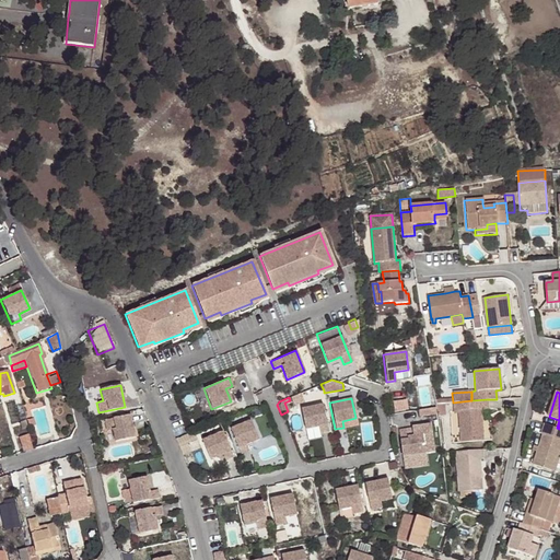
[(488,408),(487,399),(471,400),(453,403),(452,403),(453,411),(457,411),(459,442),(482,441),(480,409),(488,408)]
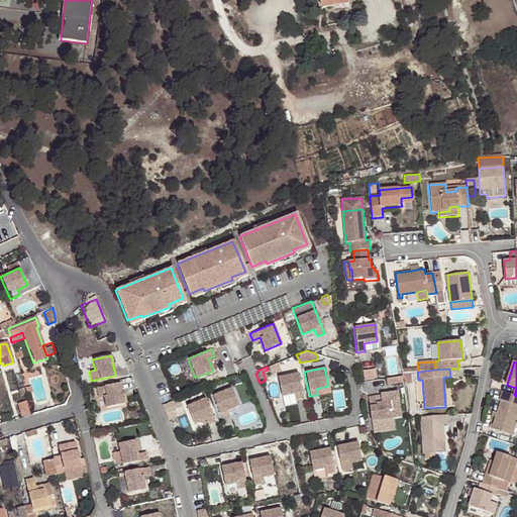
[(297,373),(277,378),(281,396),(293,394),(295,399),(302,398),(297,373)]
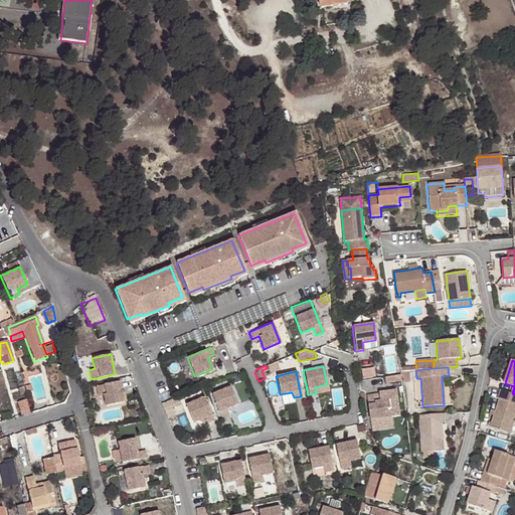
[(120,381),(96,386),(98,396),(103,395),(105,405),(124,402),(120,381)]
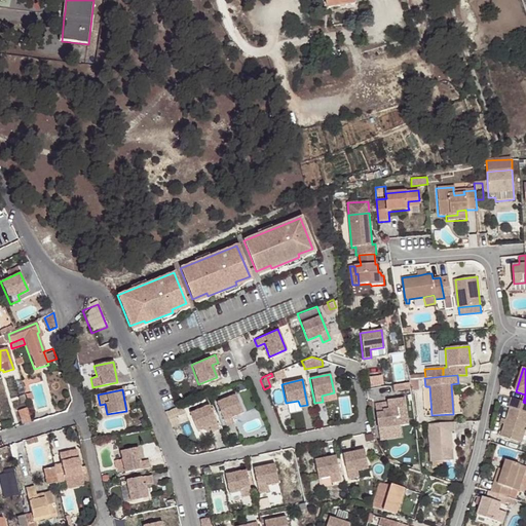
[(234,393),(216,402),(225,425),(232,422),(230,417),(241,412),(234,393)]
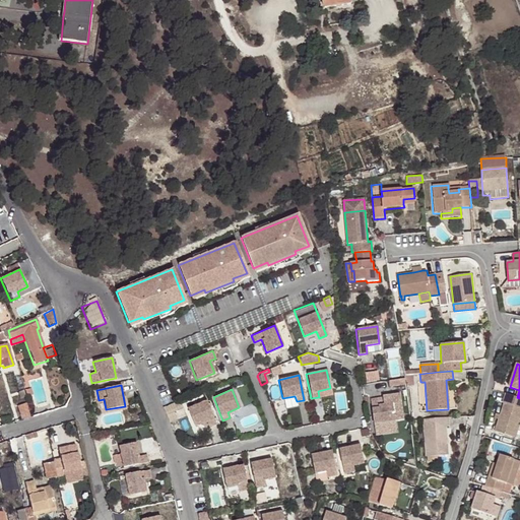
[(519,398),(517,397),(504,393),(501,402),(503,404),(499,414),(498,418),(494,432),(511,438),(515,425),(517,426),(519,415),(519,398)]
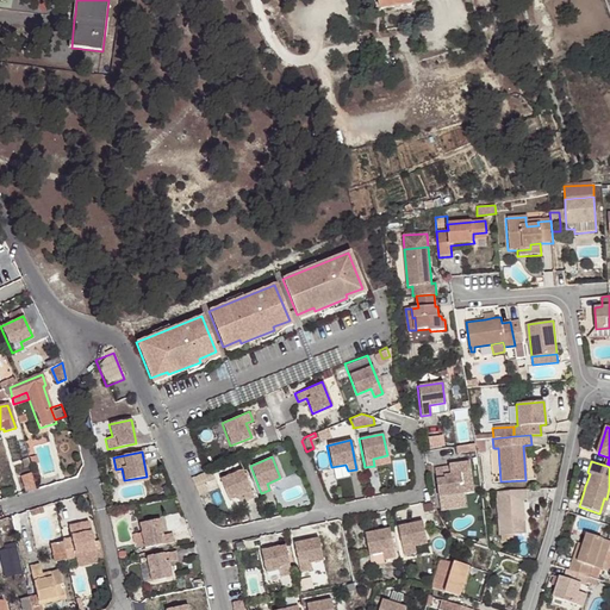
[(442,465),(433,466),(436,496),(461,492),(459,472),(442,474),(442,465)]
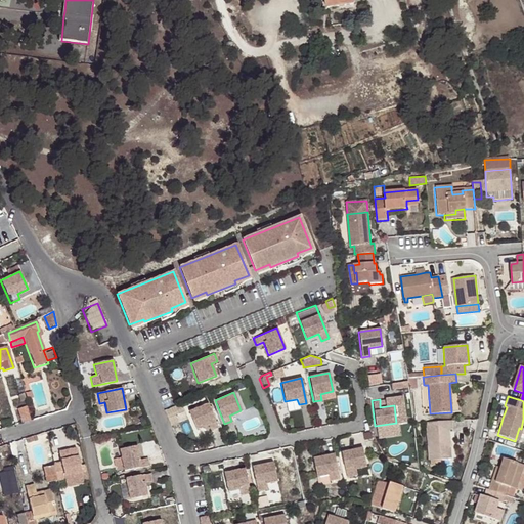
[(178,403),(174,404),(175,405),(163,410),(169,426),(176,423),(173,415),(181,411),(178,403)]
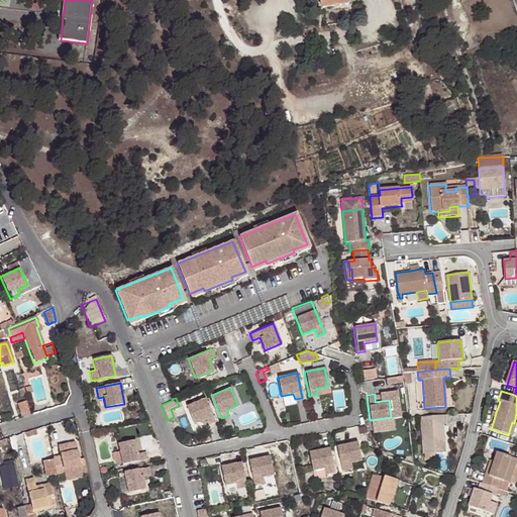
[(204,398),(185,405),(192,423),(204,418),(206,424),(214,421),(204,398)]
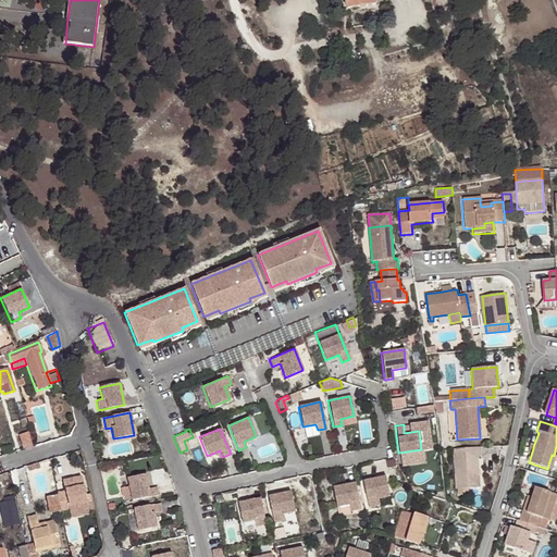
[(23,450),(33,448),(28,433),(20,436),(23,450)]
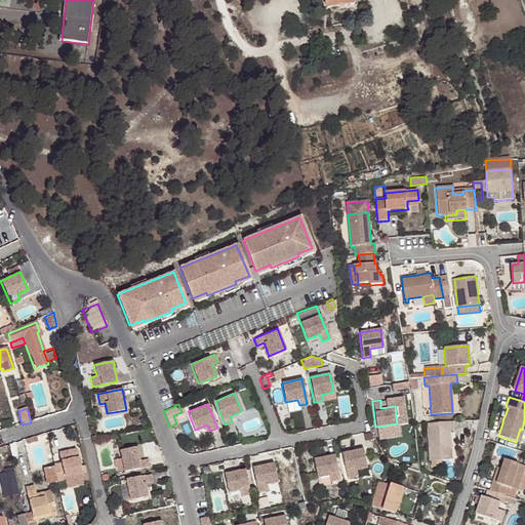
[(453,421),(428,423),(431,460),(452,459),(450,430),(454,430),(453,421)]
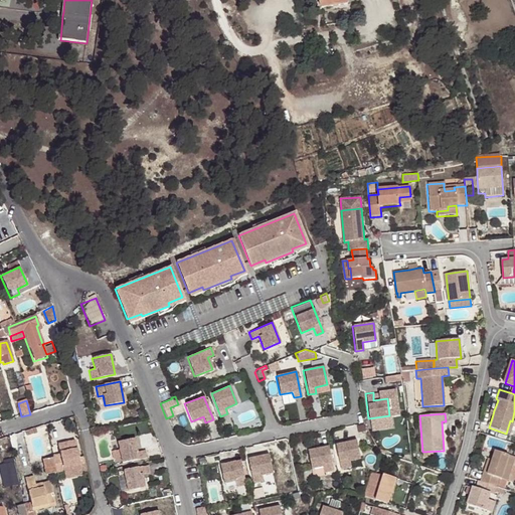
[(135,438),(117,442),(122,462),(146,457),(145,450),(137,451),(135,438)]
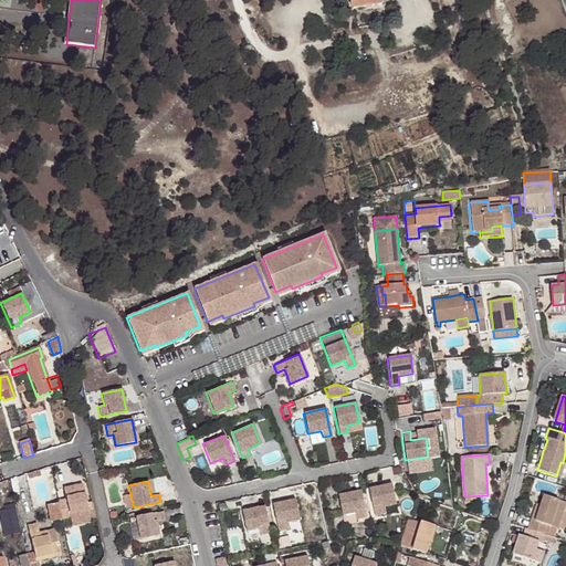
[(390,483),(368,488),(374,514),(384,512),(383,505),(395,503),(390,483)]
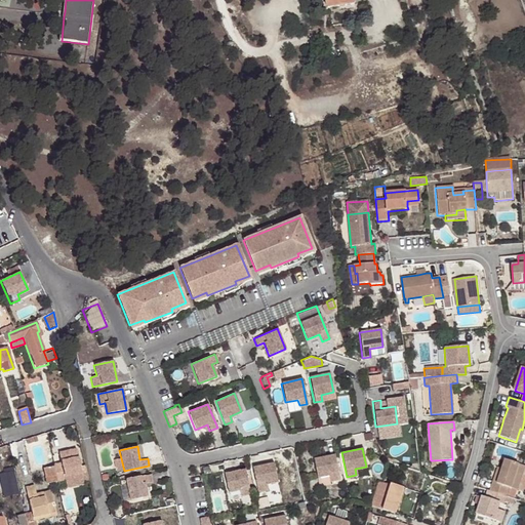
[(77,450),(59,454),(62,465),(53,466),(54,468),(57,483),(66,481),(65,478),(82,474),(81,472),(77,450)]
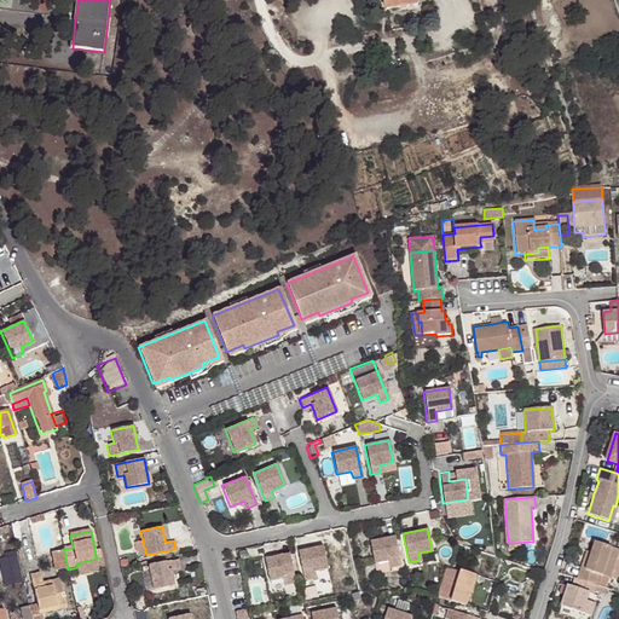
[(70,536),(61,537),(63,549),(73,548),(70,536)]
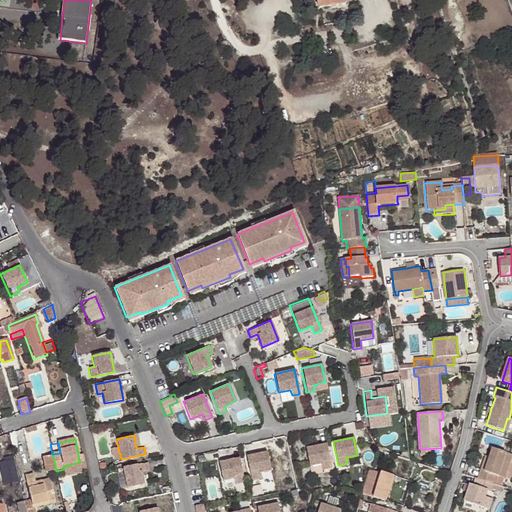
[(325,443),(305,447),(309,465),(319,463),(321,469),(330,466),(325,443)]
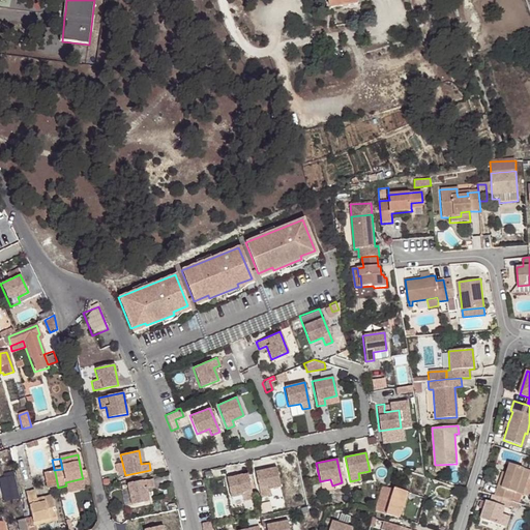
[(495,496),(510,501),(513,492),(522,495),(529,471),(509,464),(506,473),(502,488),(498,486),(495,496)]
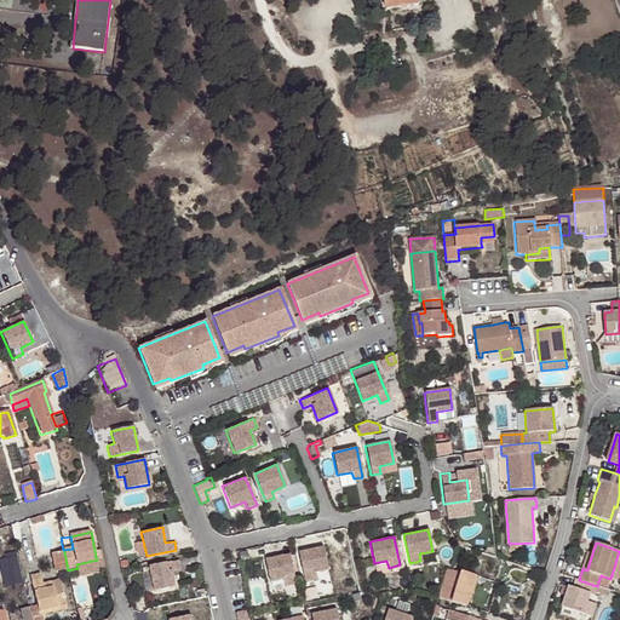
[(322,546),(298,551),(303,580),(315,578),(314,572),(327,568),(322,546)]
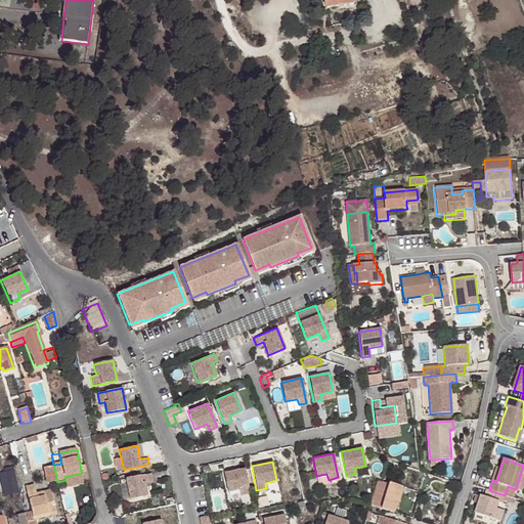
[(57,482),(54,467),(44,469),(47,484),(57,482)]
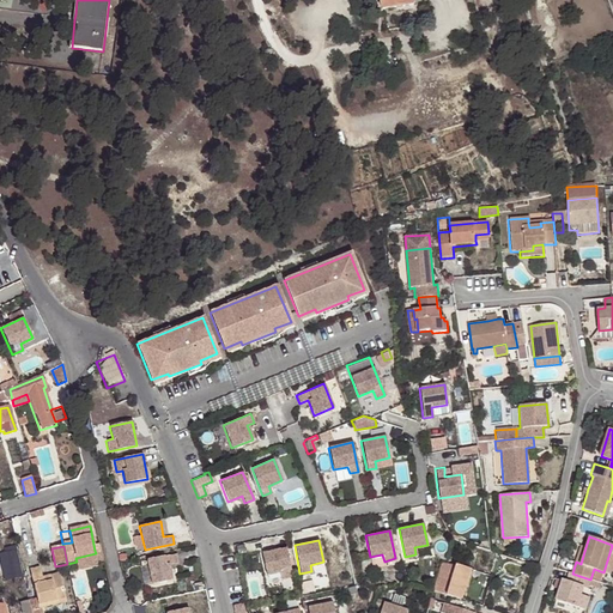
[(581,564),(586,547),(581,546),(576,562),(581,564)]
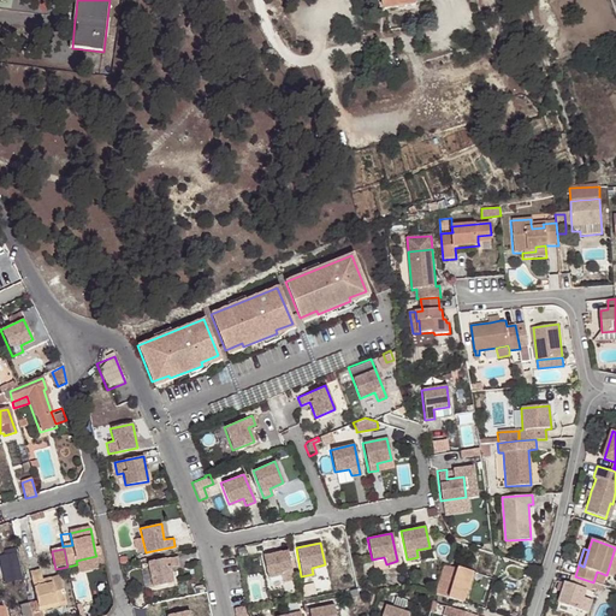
[(286,550),(262,555),(266,576),(279,574),(280,581),(292,579),(286,550)]
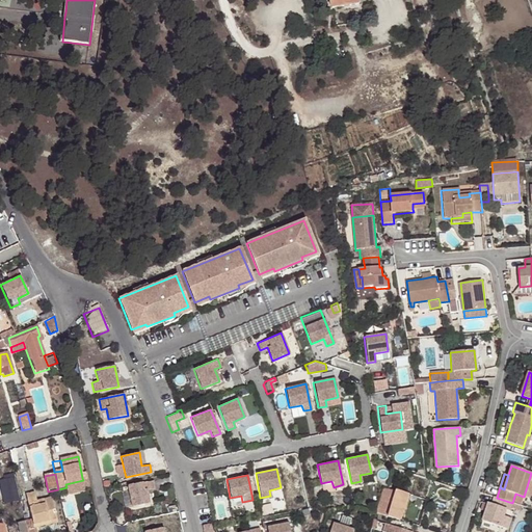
[(83,480),(65,484),(67,487),(68,494),(85,489),(84,488),(89,487),(86,477),(82,478),(83,480)]
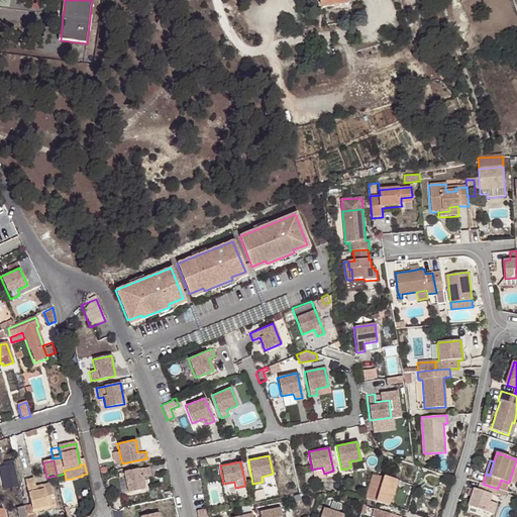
[(148,467),(123,472),(128,493),(145,489),(142,476),(149,474),(148,467)]
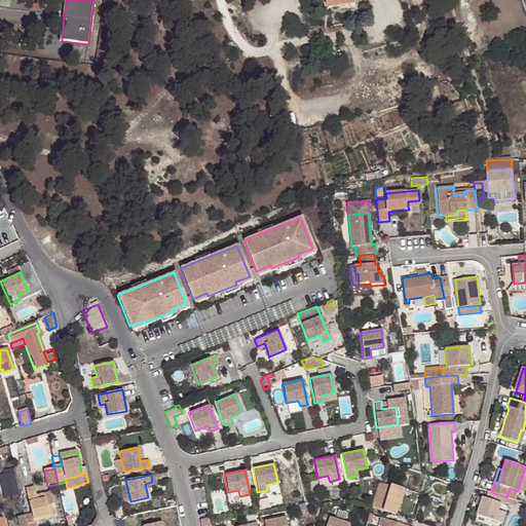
[(382,513),(389,486),(378,483),(371,510),(382,513)]
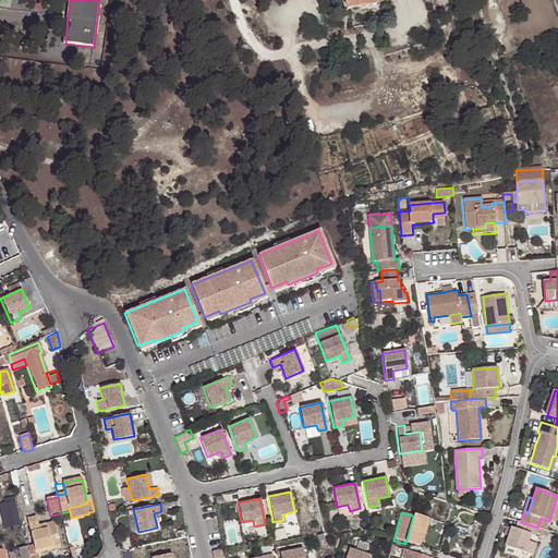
[(415,513),(407,541),(421,545),(429,518),(415,513)]
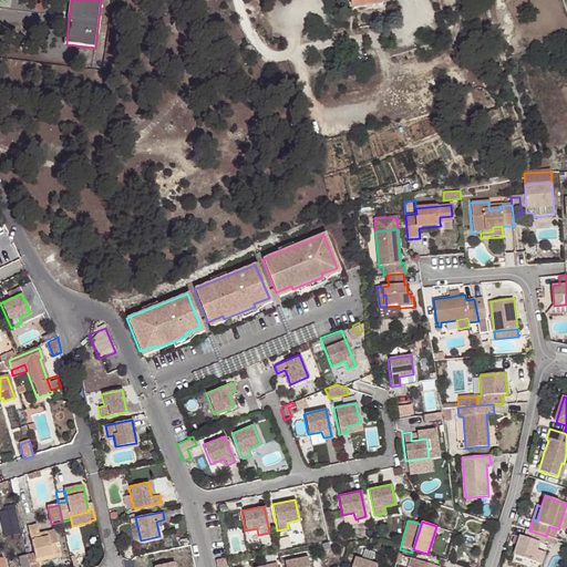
[(37,563),(54,559),(54,556),(62,554),(55,529),(47,532),(48,537),(41,538),(39,534),(38,525),(28,527),(37,563)]
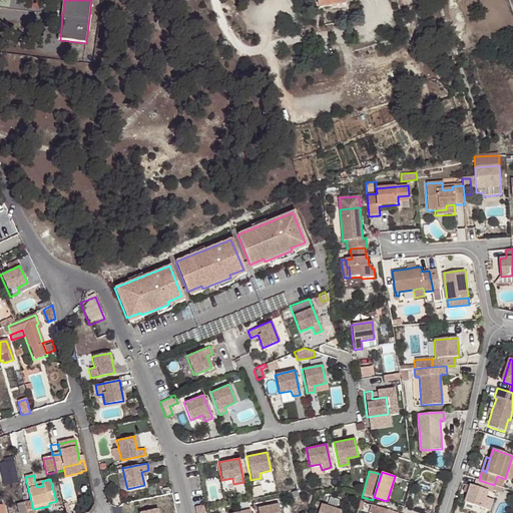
[(479,480),(476,479),(473,487),(469,486),(469,488),(467,494),(463,503),(489,512),(493,502),(485,499),(488,492),(491,494),(493,488),(494,485),(479,480)]
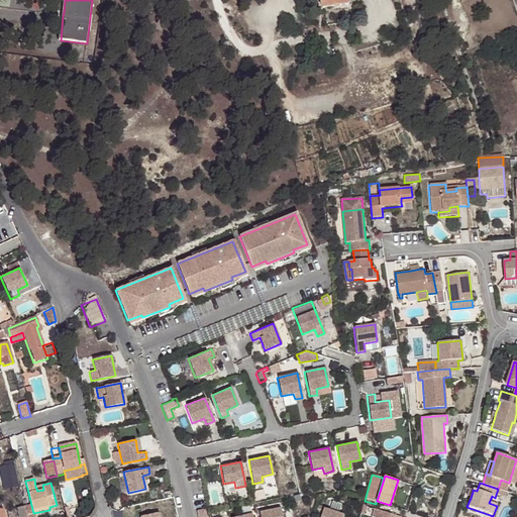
[(260,512),(260,516),(282,516),(280,507),(260,512)]
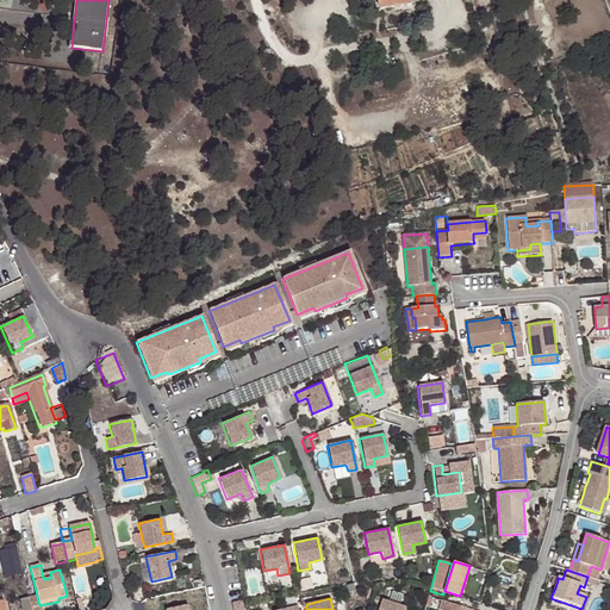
[(403,609),(405,605),(381,598),(377,609),(403,609)]
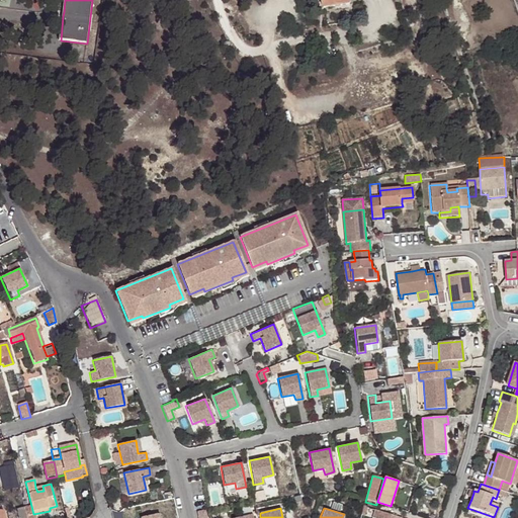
[(18,517),(26,517),(24,509),(17,511),(18,517)]
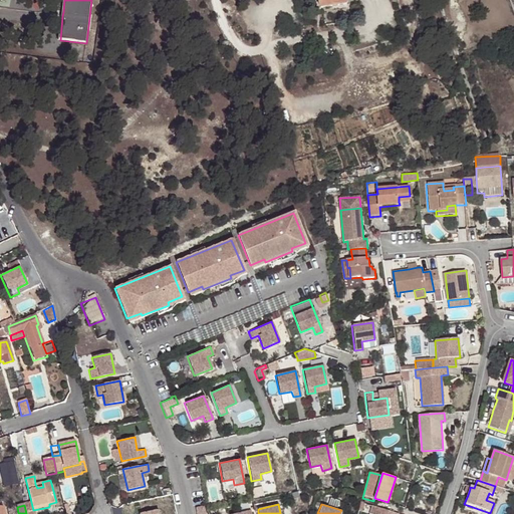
[(204,513),(203,505),(194,507),(195,513),(204,513)]
